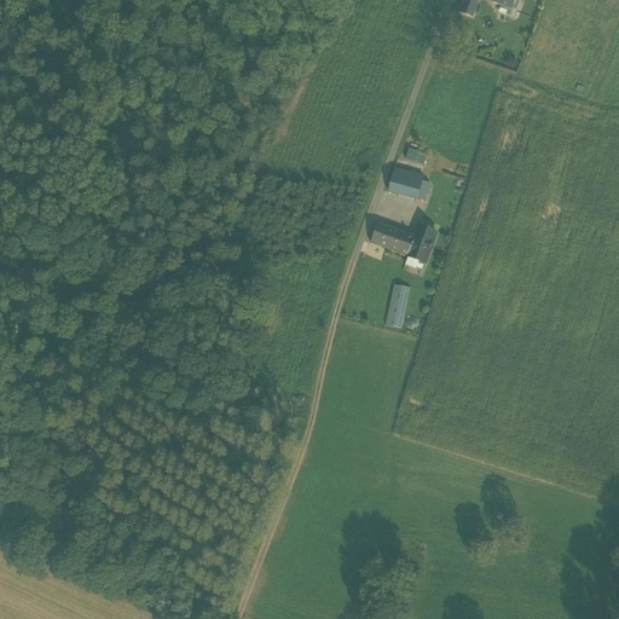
[(463,0),(460,13),(473,18),(480,0),(478,0),(463,0)]
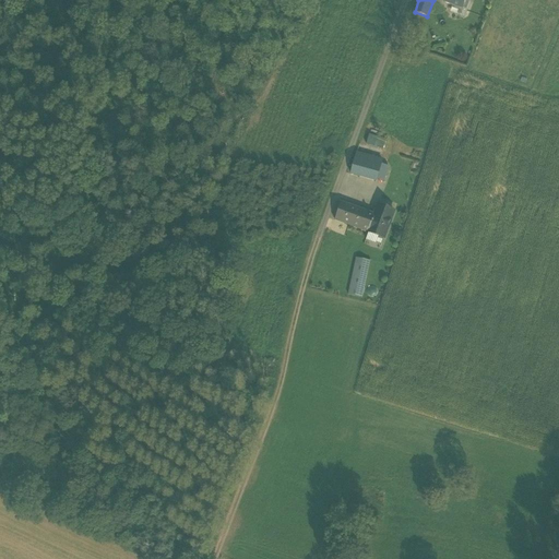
[(444,0),(444,3),(462,10),(466,0),(465,0),(444,0)]
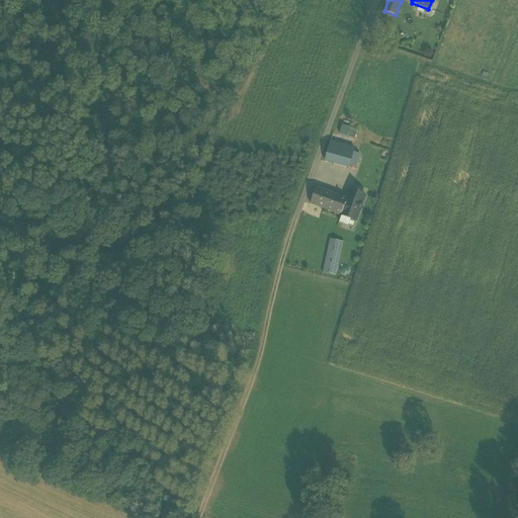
[(340,135),(356,139),(358,127),(342,124),(340,135)]
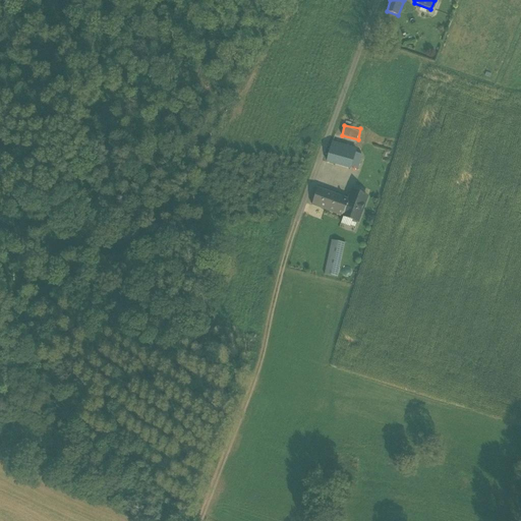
[(327,163),(350,169),(356,150),(333,143),(327,163)]
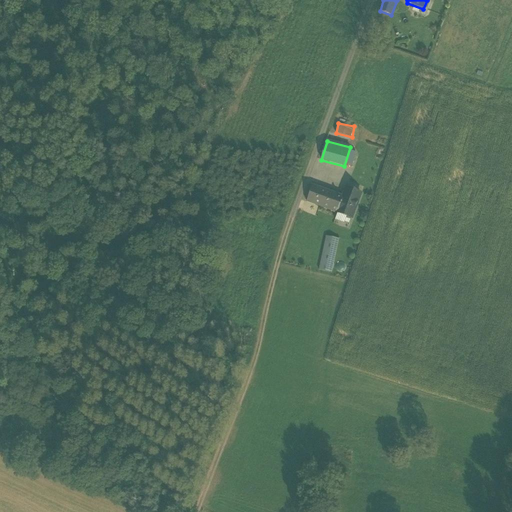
[(344,197),(313,185),(307,202),(337,213),(344,197)]
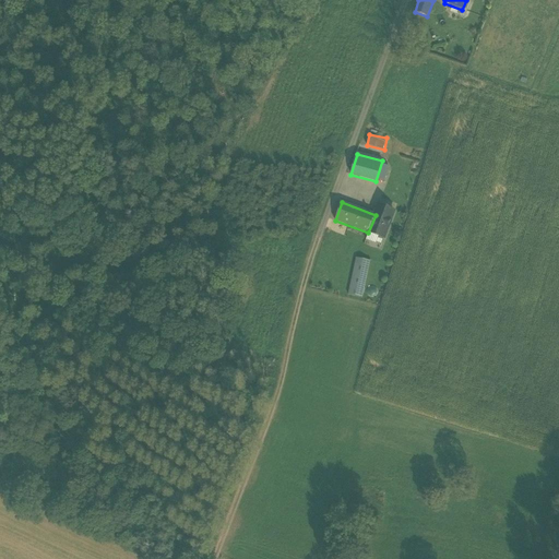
[(379,205),(376,215),(368,233),(384,239),(394,212),(379,205)]
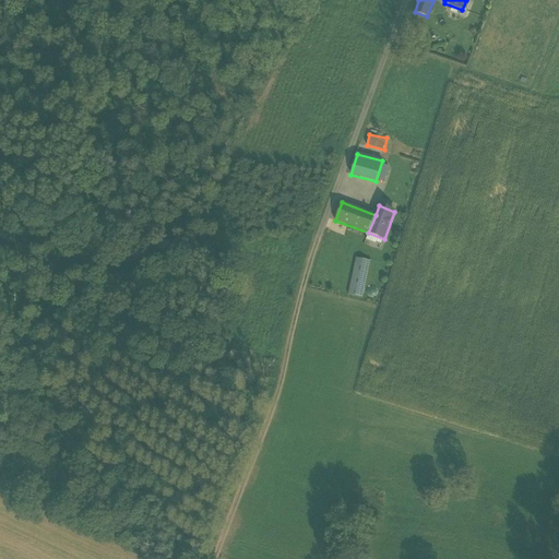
[(363,297),(370,260),(356,257),(348,294),(363,297)]
